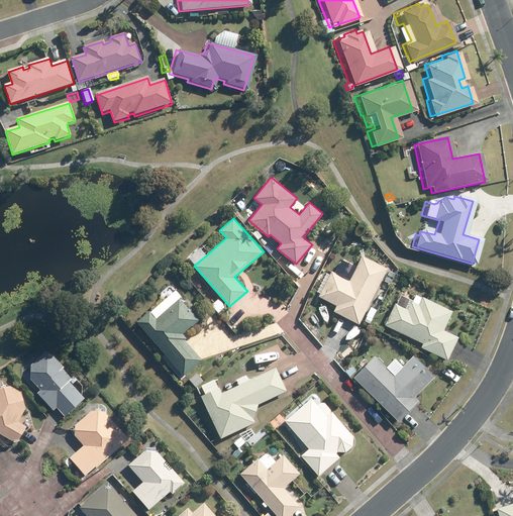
[(261,236),(255,229),(251,233),(257,239),(261,236)]
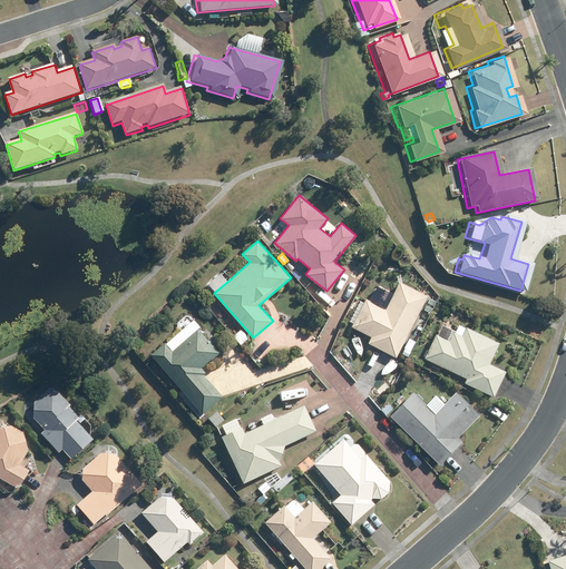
[(364,337),(362,344),(388,357),(419,296),(392,283),(382,304),(379,310),(367,303),(360,300),(358,304),(344,326),(364,337)]
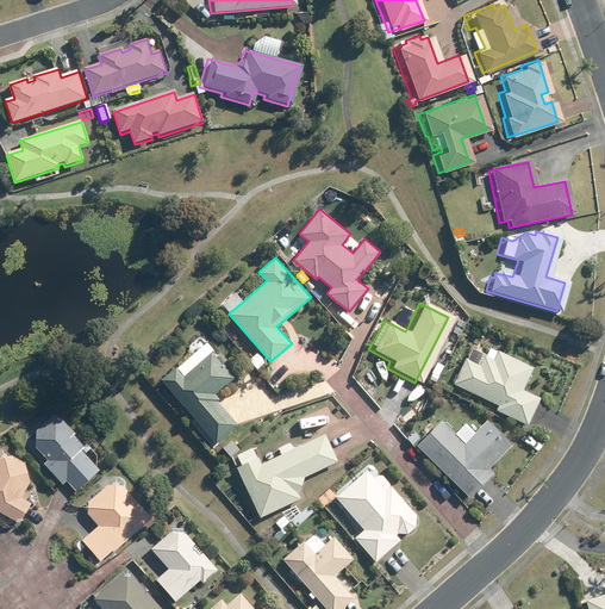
[(175,366),(161,379),(216,442),(237,424),(211,396),(234,377),(211,352),(184,376),(175,366)]
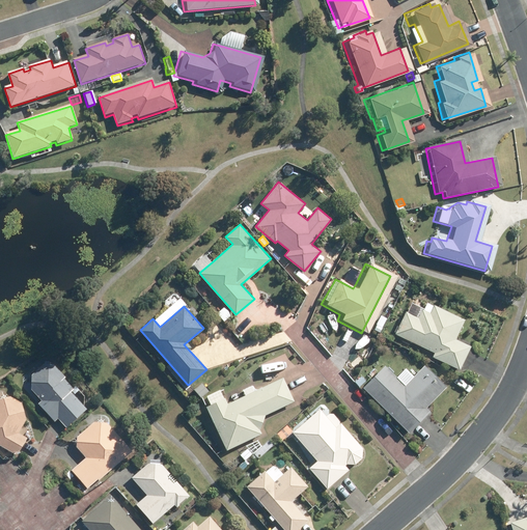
[(223,306),(216,312),(223,321),(230,315),(223,306)]
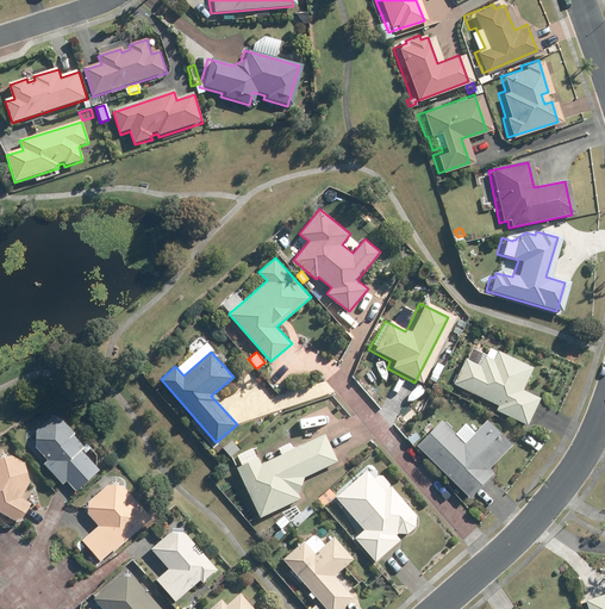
[(449,385),(493,408),(492,411),(523,427),(536,401),(517,391),(528,370),(494,353),(490,361),(480,356),(475,367),(461,360),(449,385)]
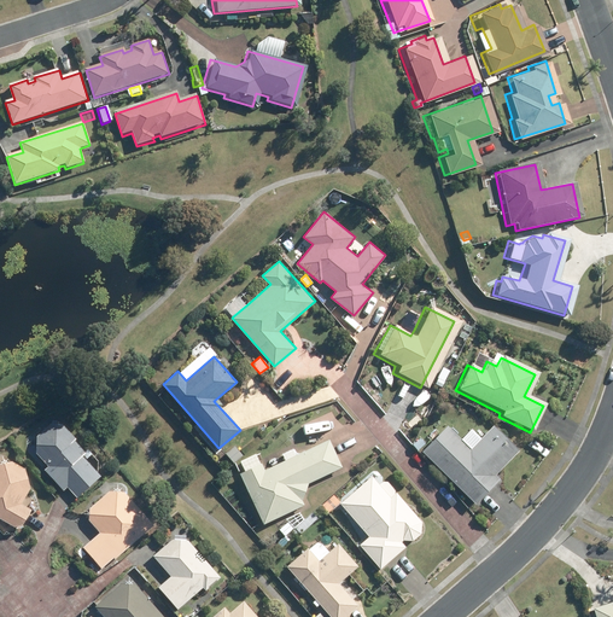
[(432,379),(428,386),(436,390),(439,383),(432,379)]
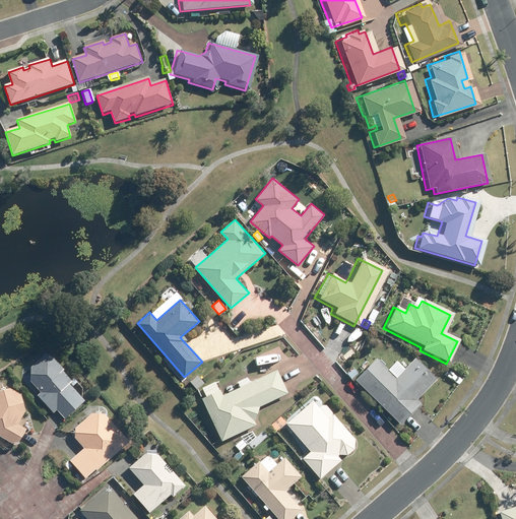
[(31,366),(30,381),(41,391),(37,395),(52,412),(56,408),(64,418),(84,400),(68,383),(71,380),(62,370),(50,358),(42,357),(31,366)]
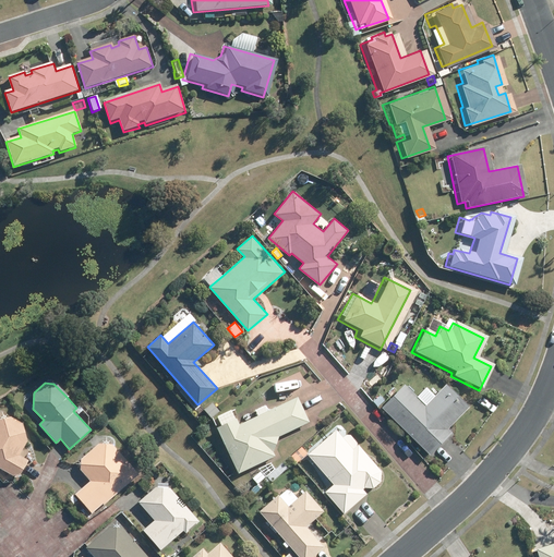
[(399,385),(376,408),(423,455),(445,433),(441,428),(464,407),(441,384),(419,404),(399,385)]
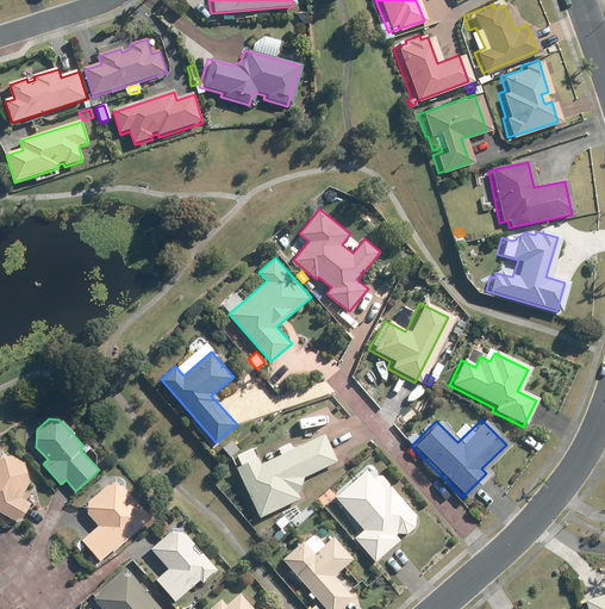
[(281,453),(261,464),(257,457),(236,467),(260,516),(300,497),(298,493),(304,477),(337,460),(324,433),(291,448),(281,453)]
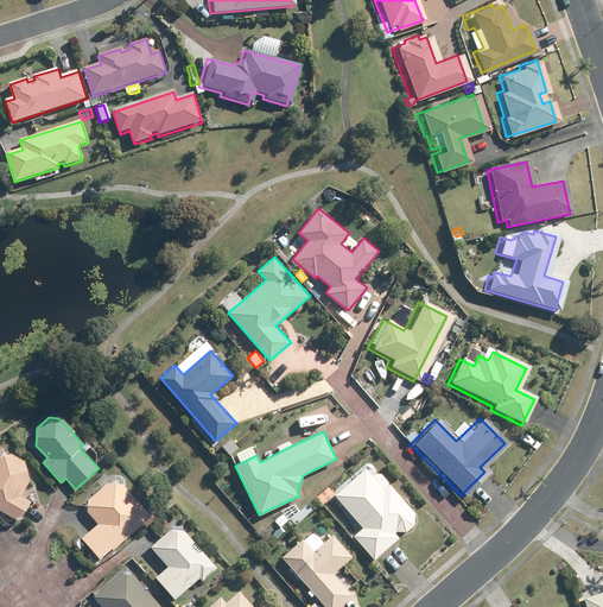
[(228,440),(219,449),(227,457),(236,448),(228,440)]
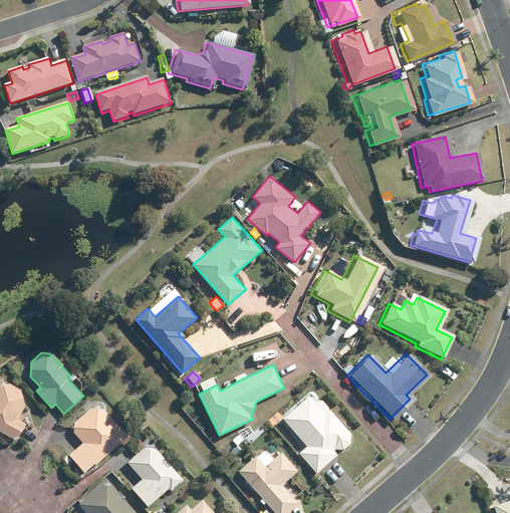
[(0,431),(12,438),(18,437),(26,424),(17,418),(24,406),(20,391),(9,383),(0,386),(0,431)]
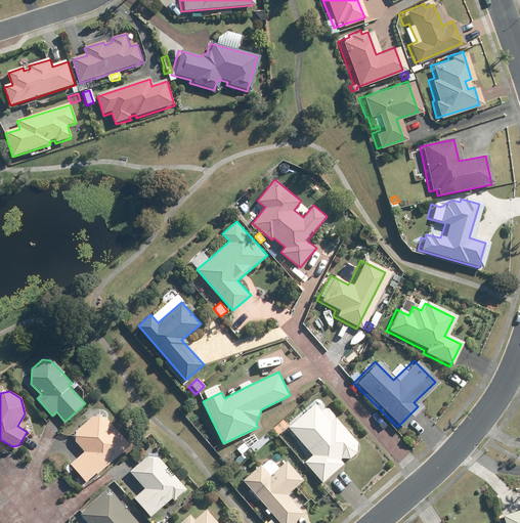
[(315,404),(289,427),(312,455),(305,462),(322,481),(343,464),(339,460),(341,458),(349,459),(356,452),(357,442),(337,418),(331,423),(315,404)]
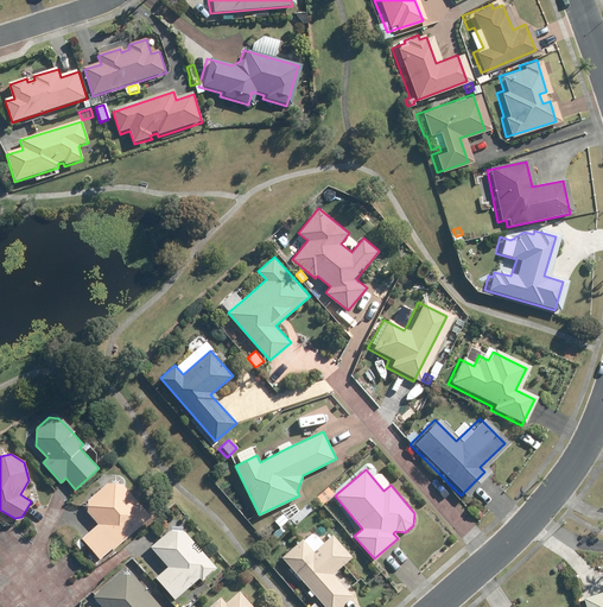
[(100,524),(82,539),(100,558),(148,516),(121,482),(108,482),(88,499),(87,510),(100,524)]
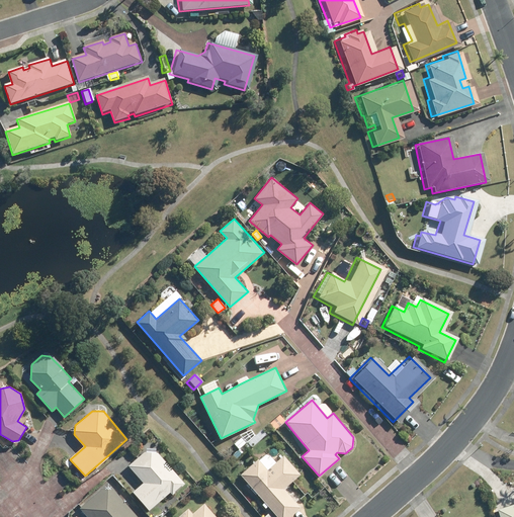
[(276,416),(266,424),(271,430),(281,422),(276,416)]
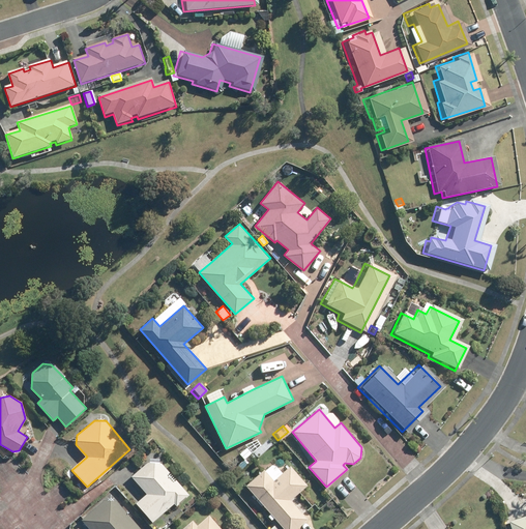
[(245,447),(238,453),(243,459),(250,452),(245,447)]
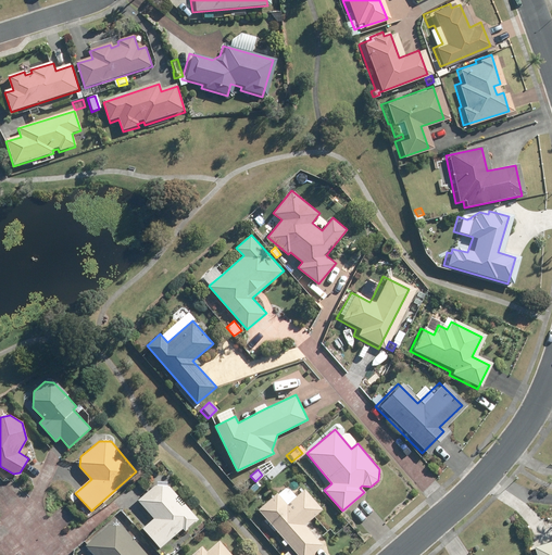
[(154,517),(143,526),(161,545),(183,527),(185,530),(198,518),(185,503),(182,506),(174,496),(176,494),(168,486),(155,484),(138,499),(154,517)]
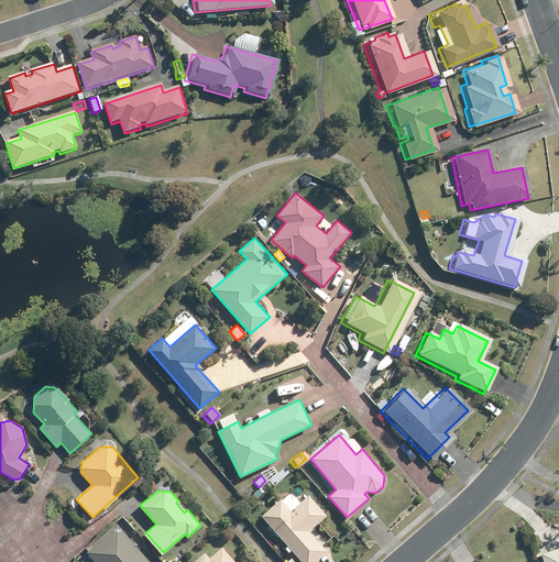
[(280,499),(262,515),(303,561),(313,561),(327,551),(309,530),(327,515),(309,495),(292,511),(282,500),(280,499)]
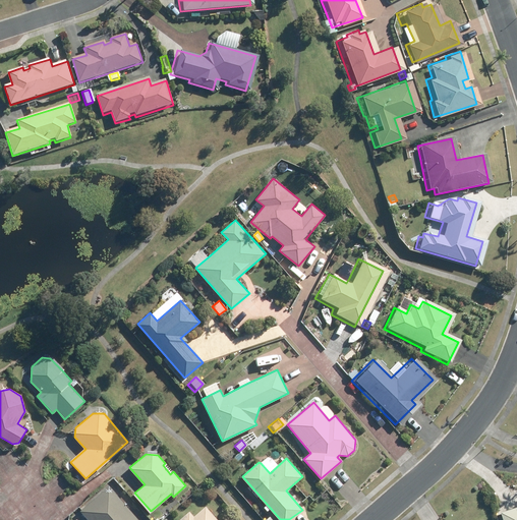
[(71,467),(66,462),(62,466),(67,471),(71,467)]
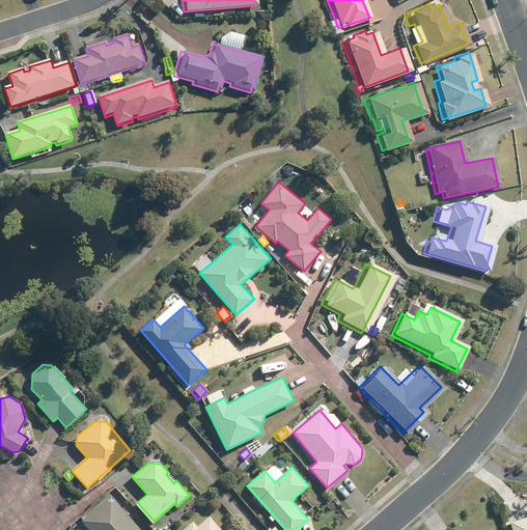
[(140,529),(115,502),(103,501),(80,521),(88,529),(140,529)]
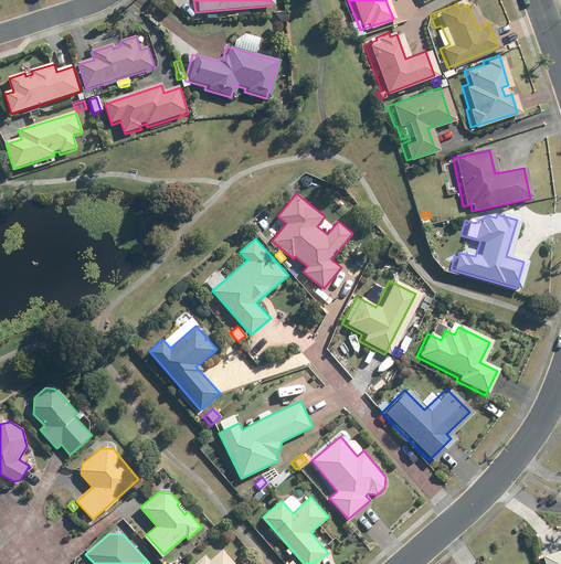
[(236,563),(223,549),(211,560),(205,554),(193,563),(236,563)]
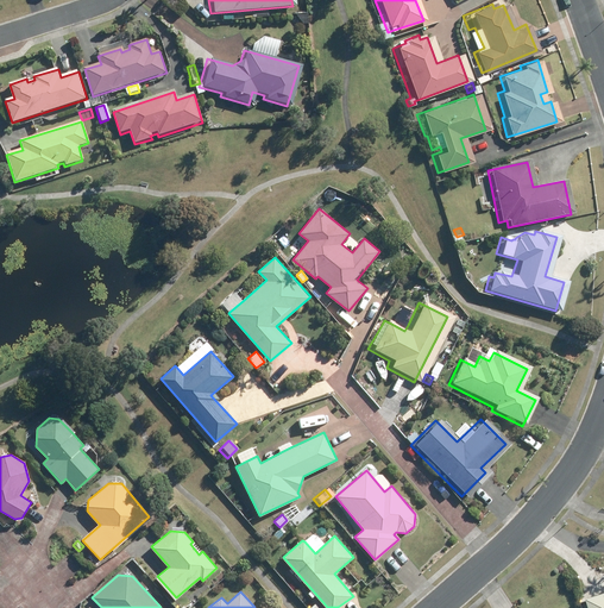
[(603,607),(603,591),(580,601),(583,607),(603,607)]
